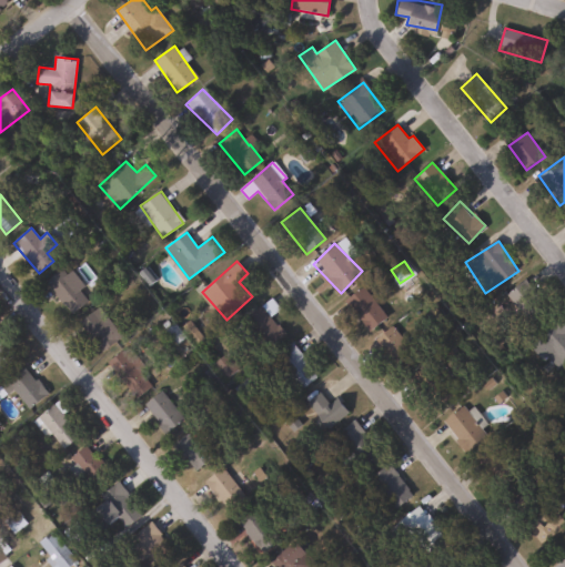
[(80,293),(87,297),(79,311),(47,292),(61,266),(87,282),(80,293)]
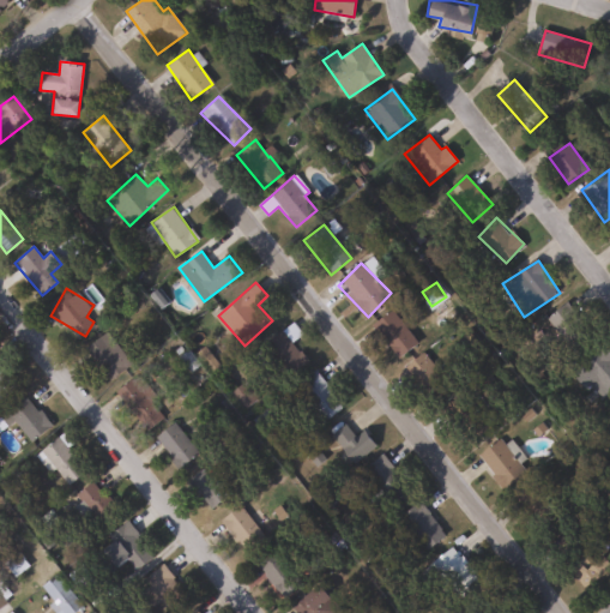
[(547,317),(568,301),(592,336),(571,352),(547,317)]
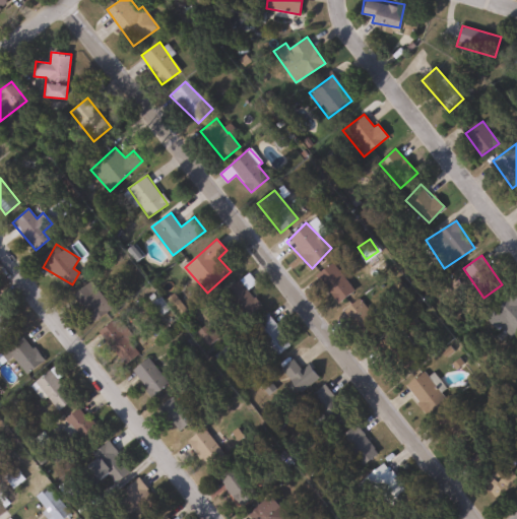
[(353,290),(337,303),(316,275),(332,262),(353,290)]
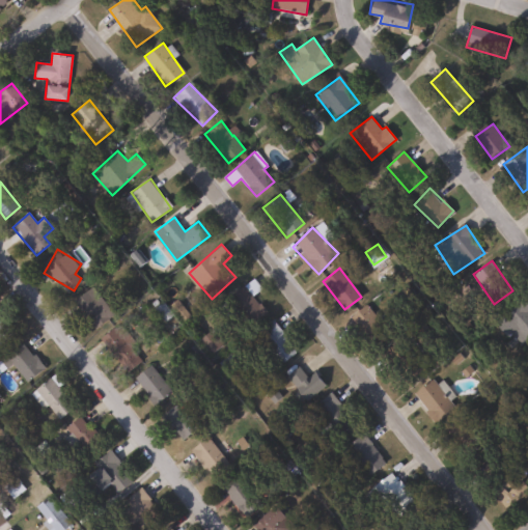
[(115,313),(96,330),(74,303),(92,286),(115,313)]
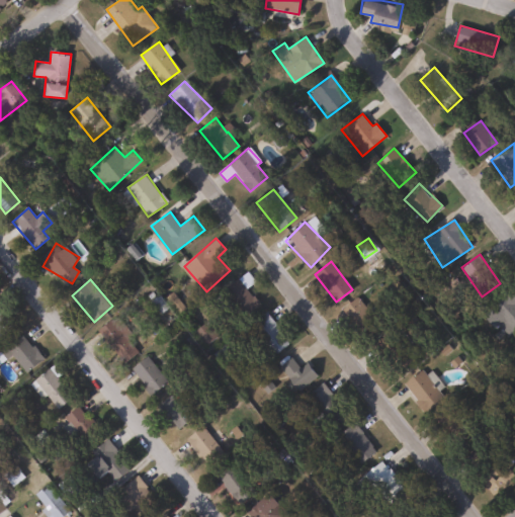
[(232,321),(221,289),(246,281),(256,313),(232,321)]
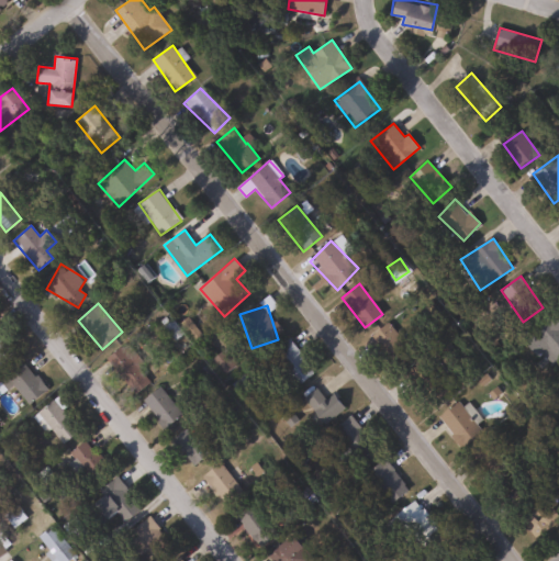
[(554,317),(558,323),(558,360),(551,368),(527,341),(554,317)]
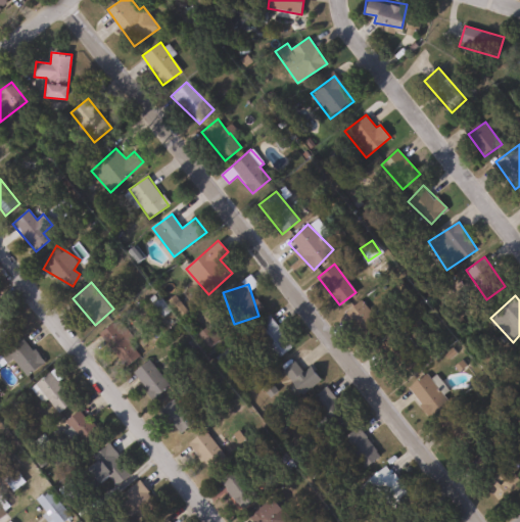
[(369,342),(344,313),(361,300),(384,329),(369,342)]
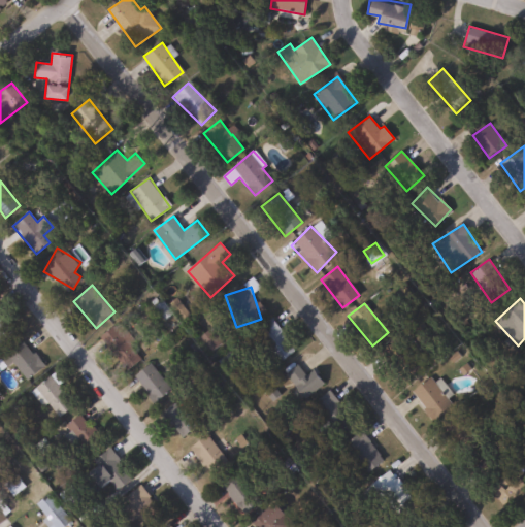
[(0,343),(0,308),(17,332),(0,343)]
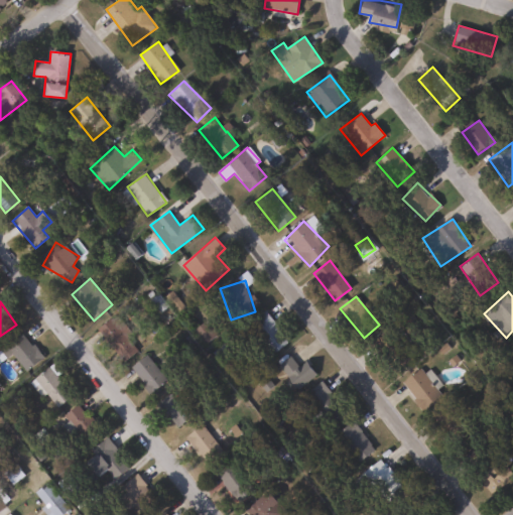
[(250,324),(265,311),(288,342),(272,354),(250,324)]
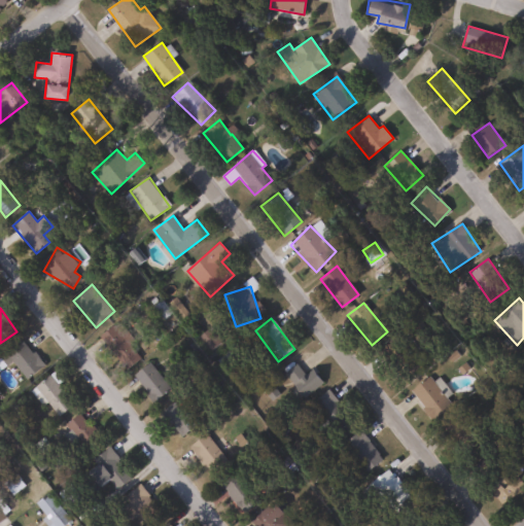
[(101,335),(119,322),(143,357),(125,370),(101,335)]
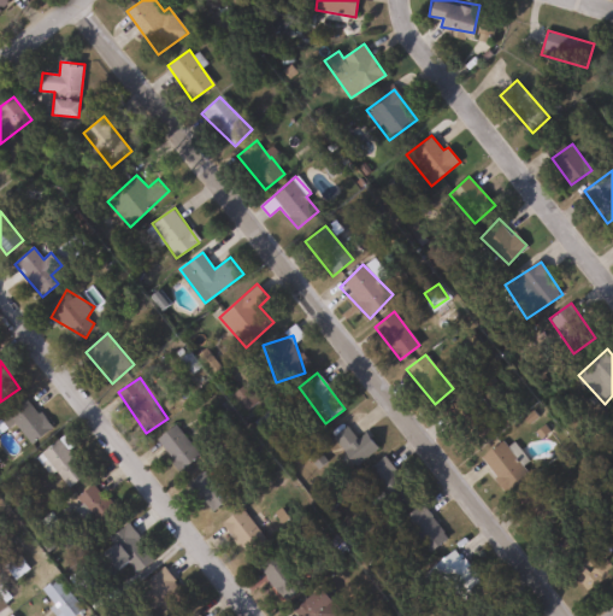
[(9,427),(1,417),(28,396),(52,427),(33,443),(15,421),(9,427)]
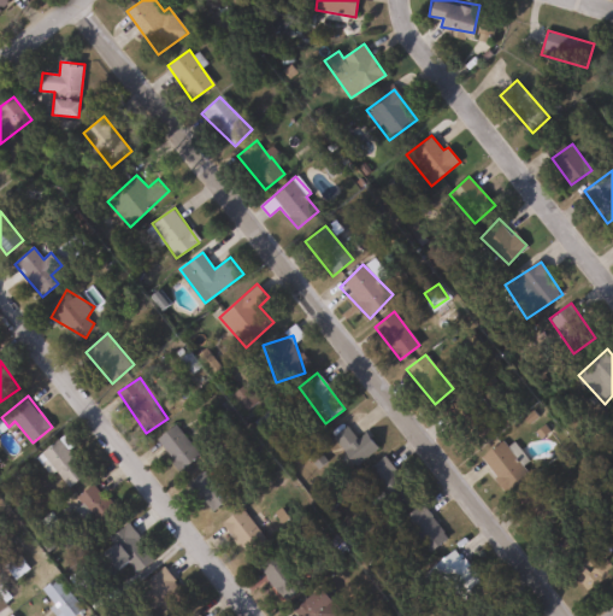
[(493,428),(472,446),(444,415),(465,397),(493,428)]
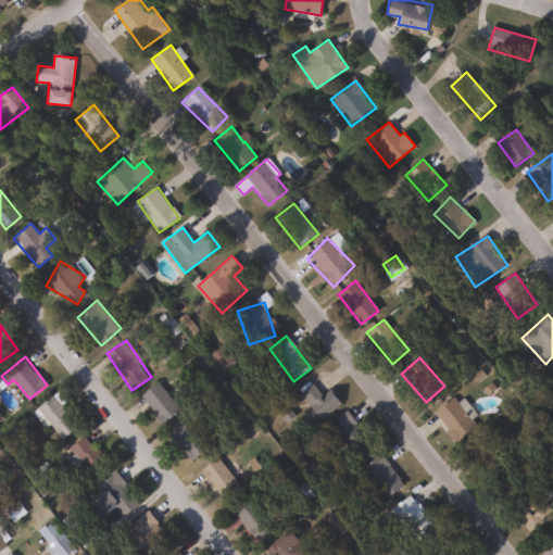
[(162,425),(141,396),(159,383),(179,411),(162,425)]
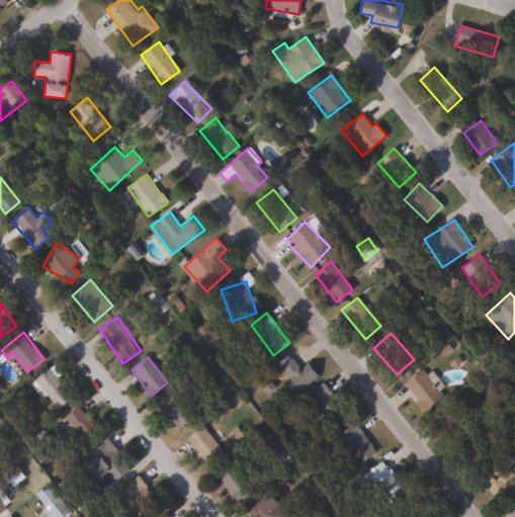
[(307,363),(318,377),(297,392),(279,367),(292,358),(299,368),(307,363)]
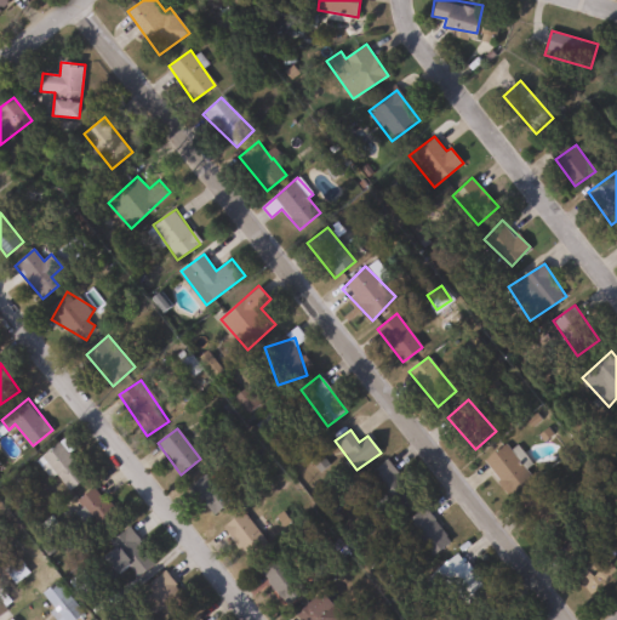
[(87,475),(69,490),(41,456),(60,441),(87,475)]
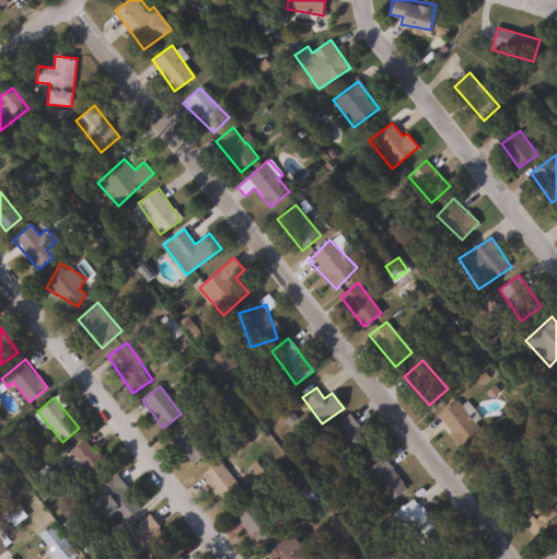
[(474,421),(482,431),(461,447),(437,415),(457,399),(463,407),(467,403),(479,418),(474,421)]
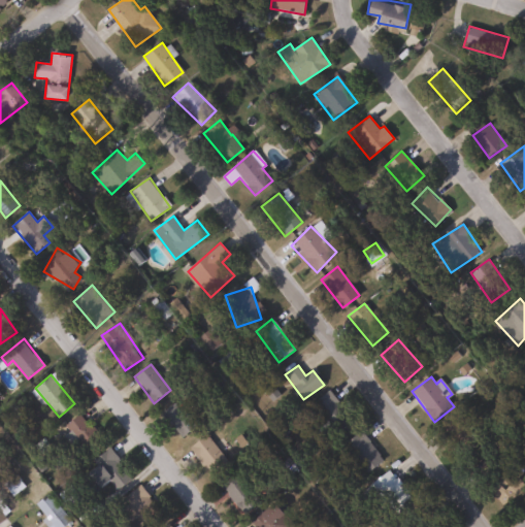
[(354,424),(332,439),(308,406),(330,391),(354,424)]
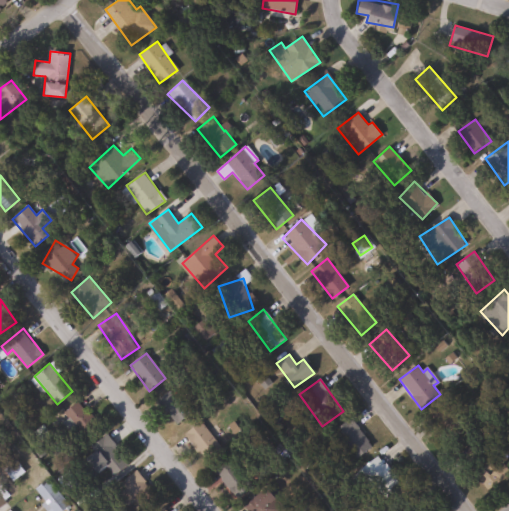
[(176,424),(157,401),(170,389),(190,412),(176,424)]
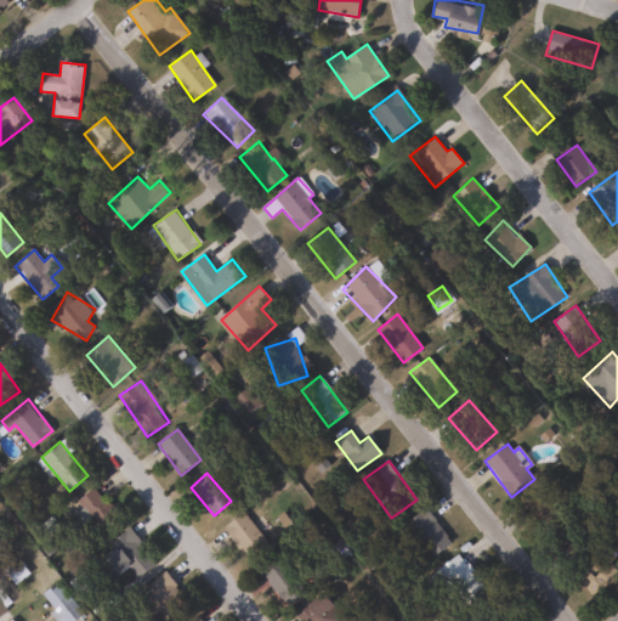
[(120,521),(100,534),(78,497),(100,485),(120,521)]
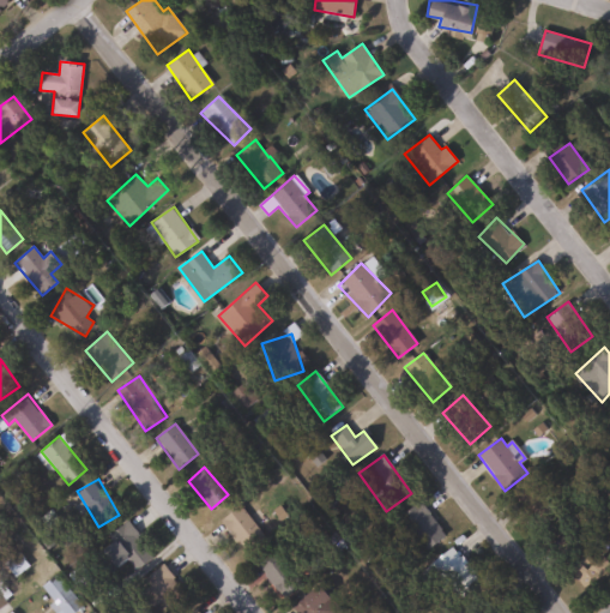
[(400,517),(420,502),(447,535),(427,551),(400,517)]
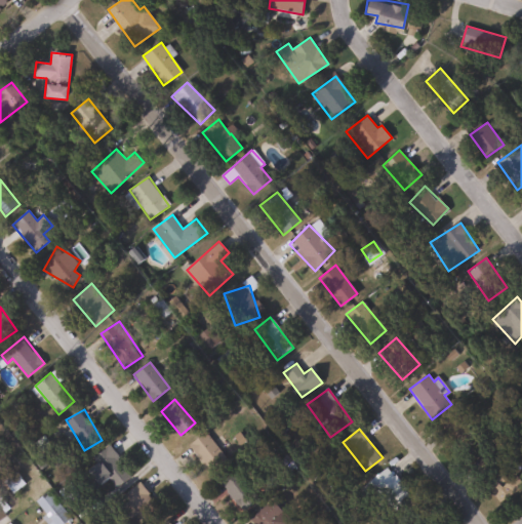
[(188,445),(203,431),(226,457),(210,471),(188,445)]
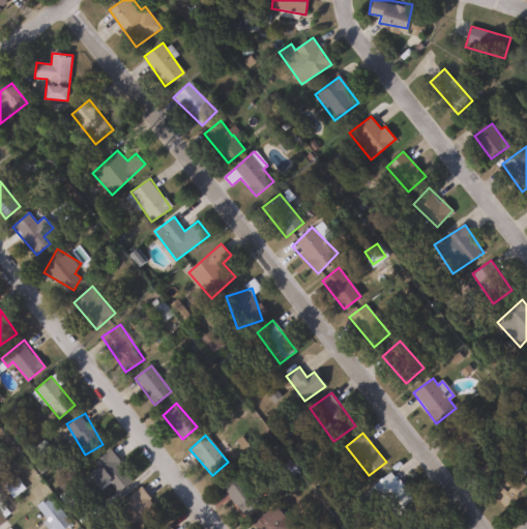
[(133,480),(117,491),(111,481),(99,489),(88,472),(96,467),(93,462),(111,449),(133,480)]
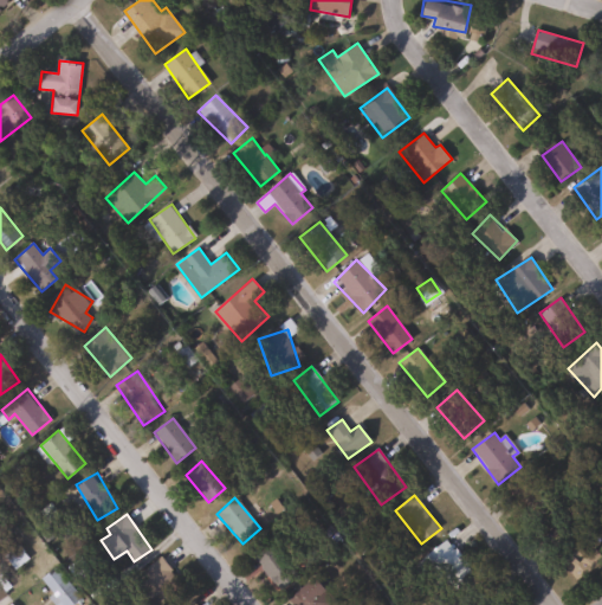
[(301,568),(283,589),(251,559),(267,539),(301,568)]
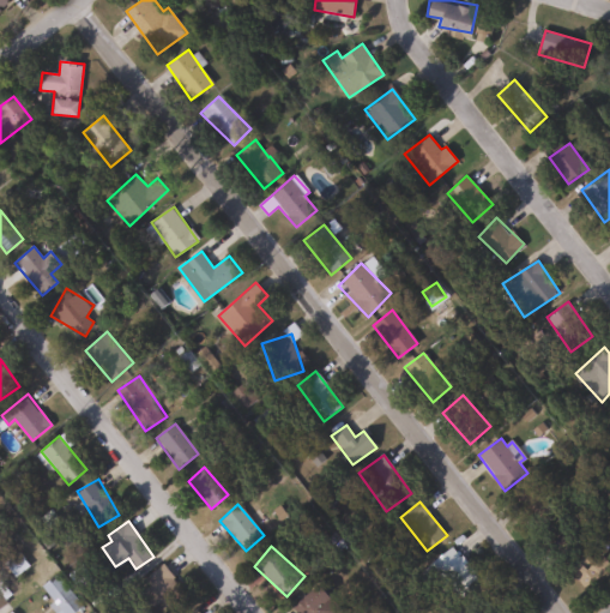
[(457,599),(433,562),(457,546),(481,583),(457,599)]
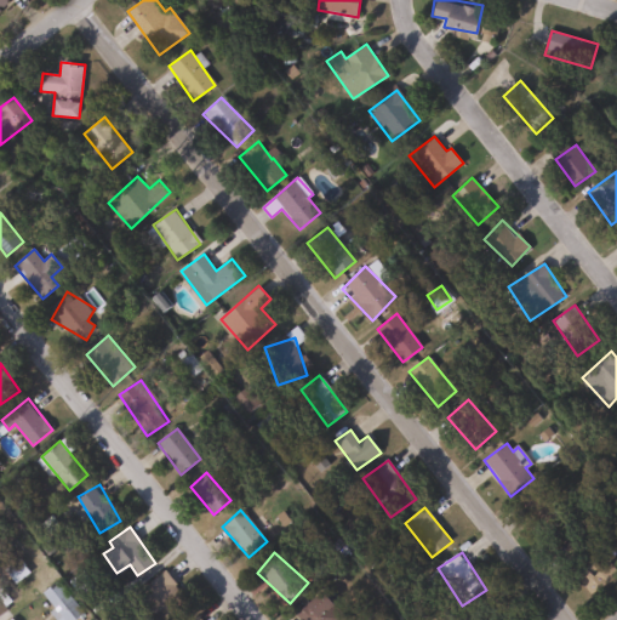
[(575,579),(594,563),(600,570),(581,586),(575,579)]
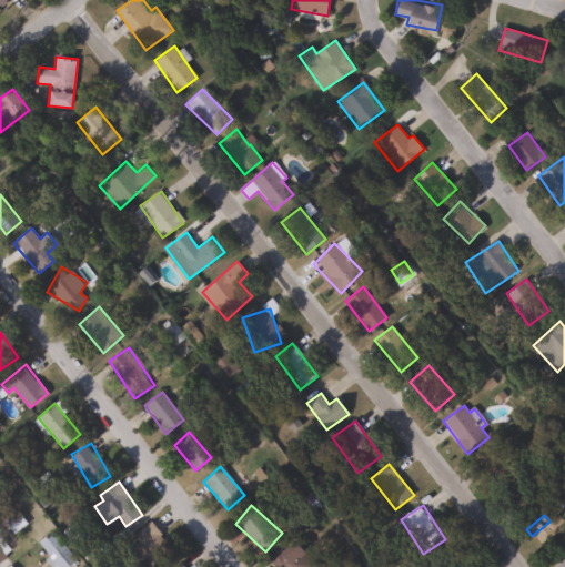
[(178,559),(165,566),(145,566),(127,538),(152,522),(178,559)]
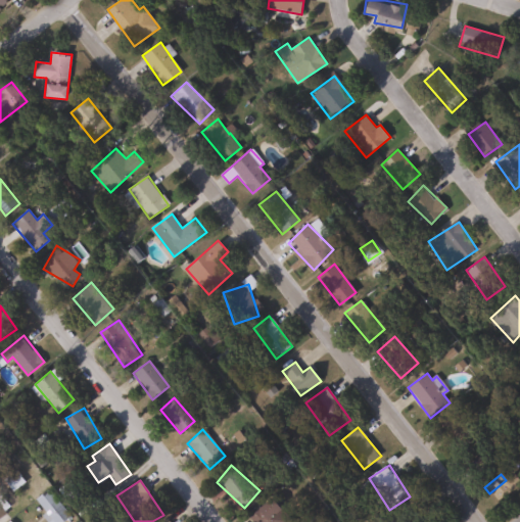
[(62,521),(51,521),(35,500),(49,488),(71,517),(62,521)]
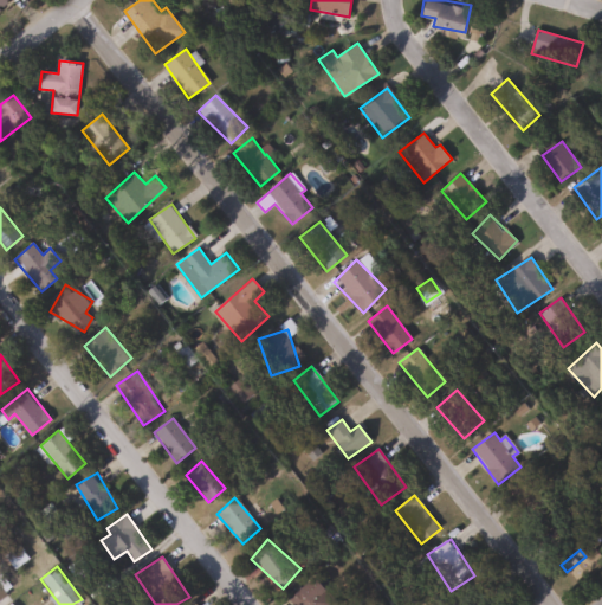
[(338,600),(334,604),(292,604),(287,600),(312,575),(338,600)]
